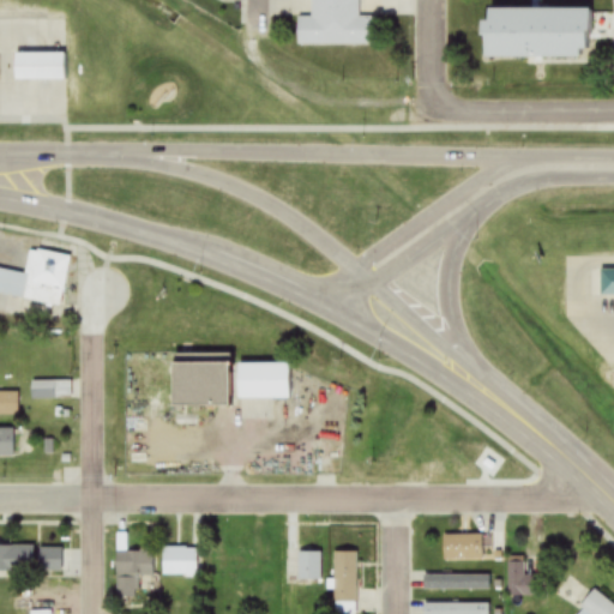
[(373,46),(373,17),(360,17),(360,0),(309,0),(311,17),(298,17),(298,46),(373,46)]
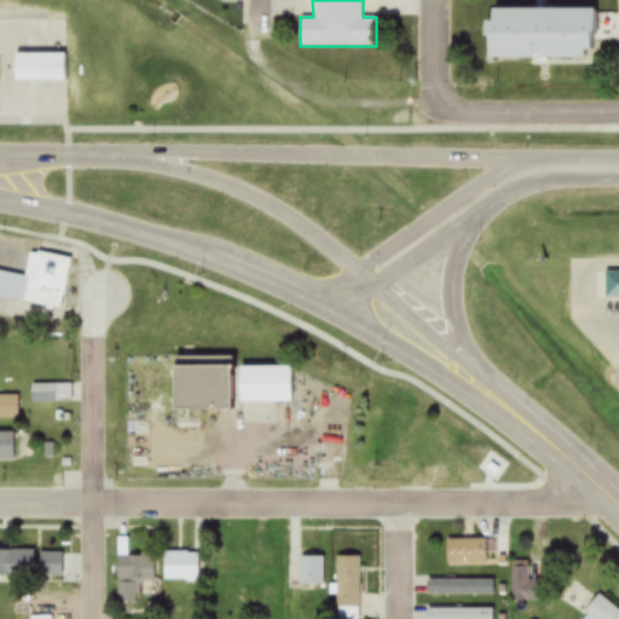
[(489,9),(487,58),(594,59),(595,10),(489,9)]
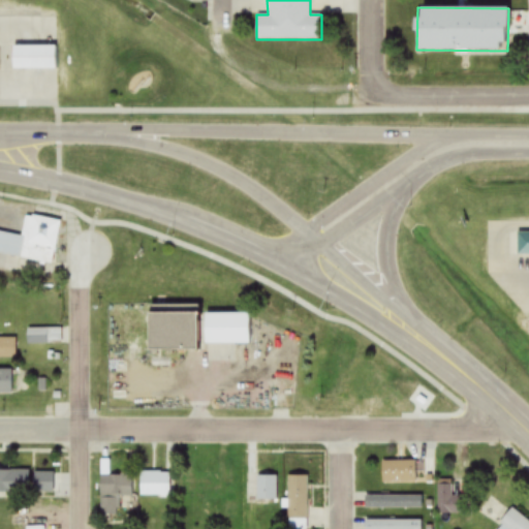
[(13,39),(56,39),(56,62),(14,62),(13,39)]
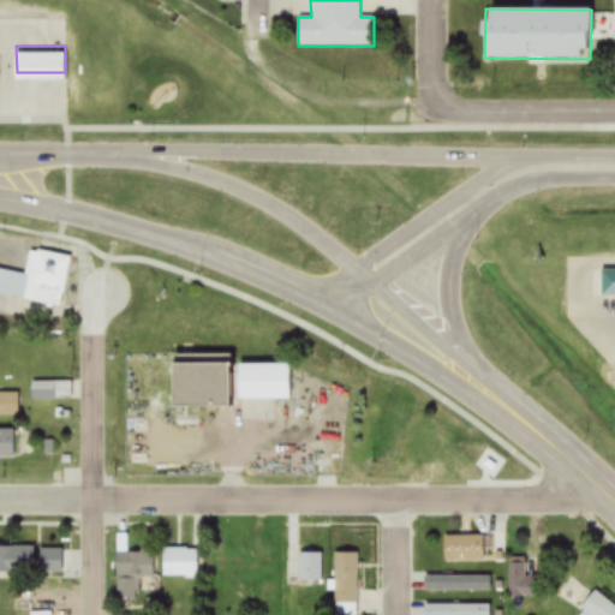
[(0,296),(63,306),(71,257),(30,250),(27,274),(0,269),(0,296)]
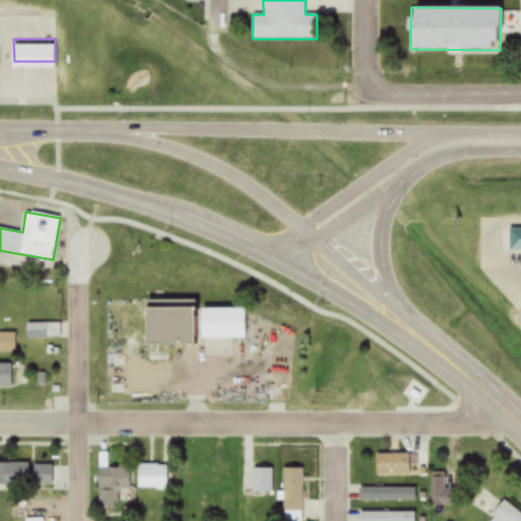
[(520,228),(510,228),(510,252),(520,252),(520,228)]
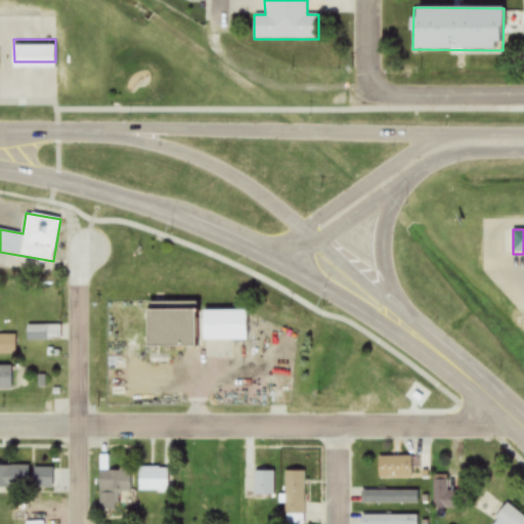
[(147,303),(147,347),(195,347),(195,303),(147,303)]
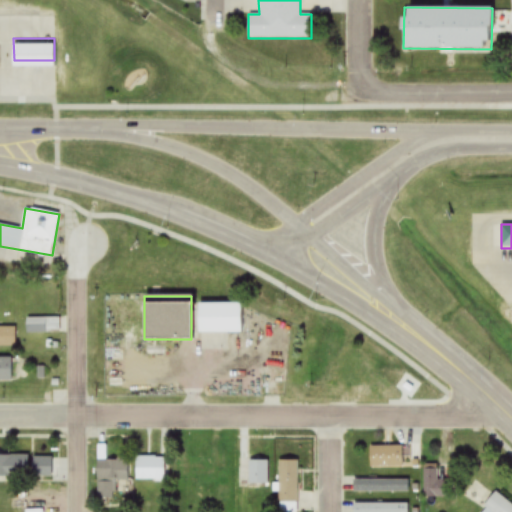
[(198,333),(241,333),(241,303),(198,303),(198,333)]
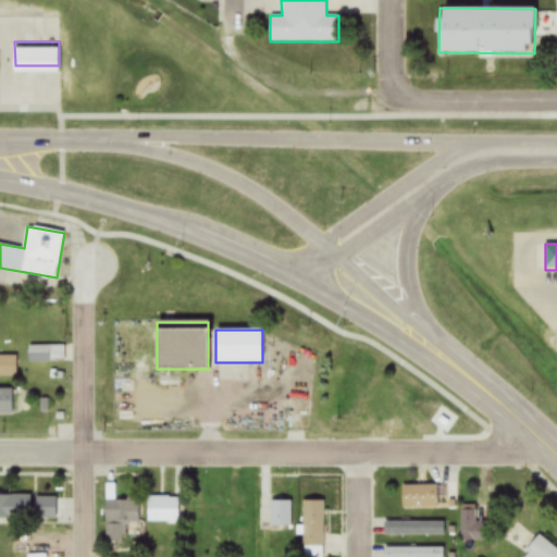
[(65,362),(65,346),(29,346),(29,362),(65,362)]
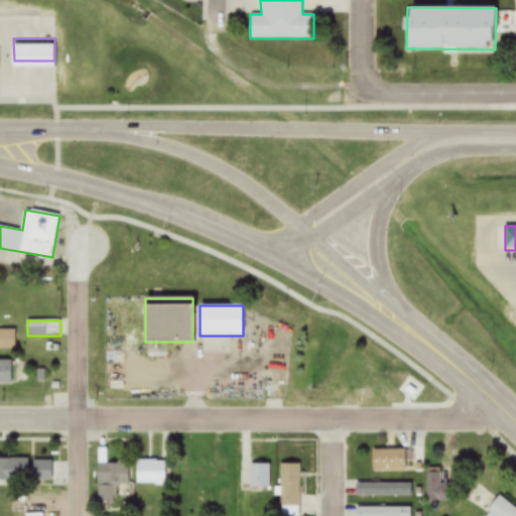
[(16,331),(0,330),(0,350),(16,350),(16,331)]
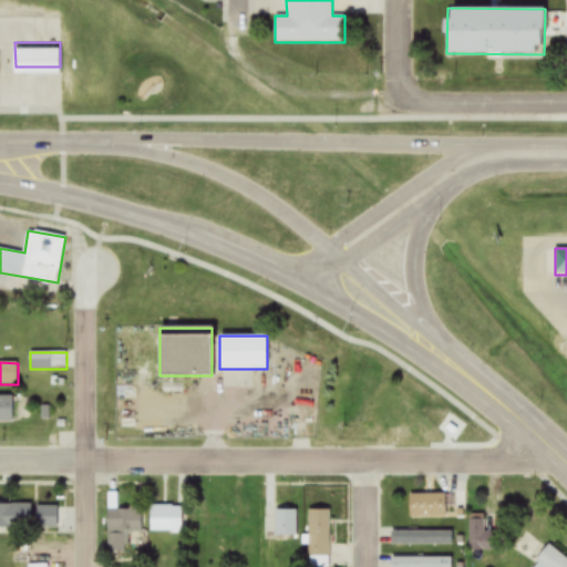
[(13,397),(0,397),(0,422),(13,423),(13,397)]
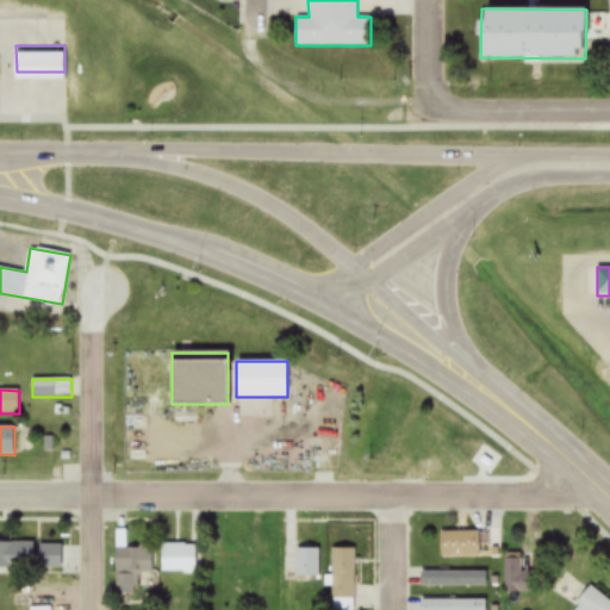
[(480,556),(480,533),(441,533),(441,556),(480,556)]
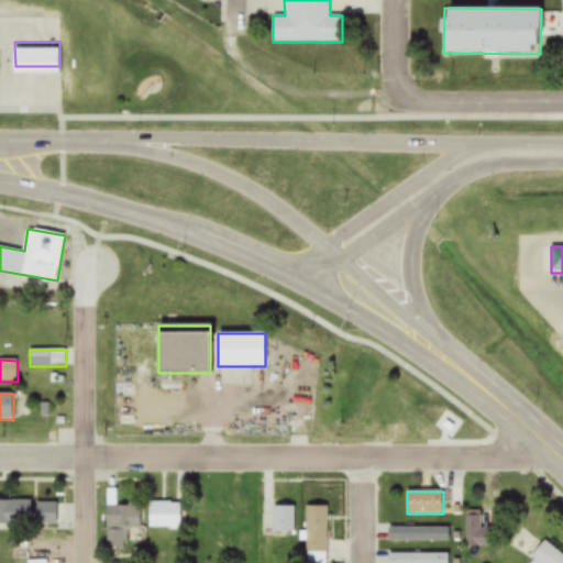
[(32,500),(0,500),(0,526),(32,526),(32,500)]
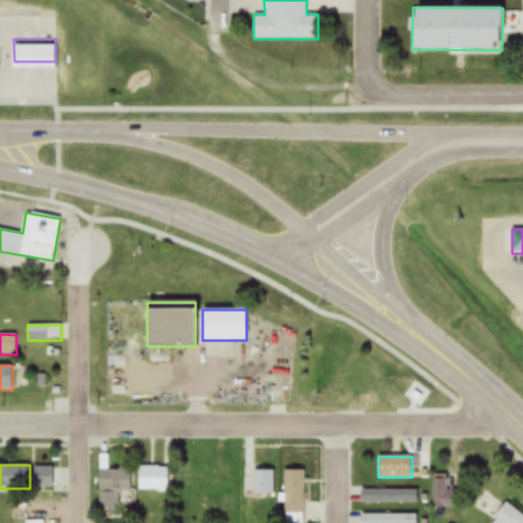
[(139,489),(169,489),(169,466),(139,466),(139,489)]
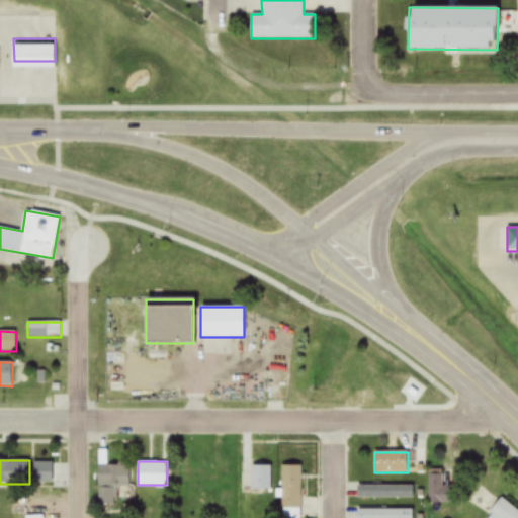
[(130,487),(130,462),(99,463),(99,504),(116,504),(116,487),(130,487)]
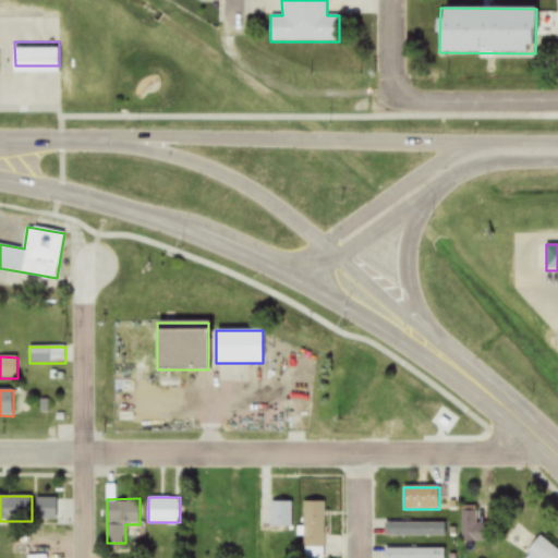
[(64,499),(36,499),(36,521),(64,521),(64,499)]
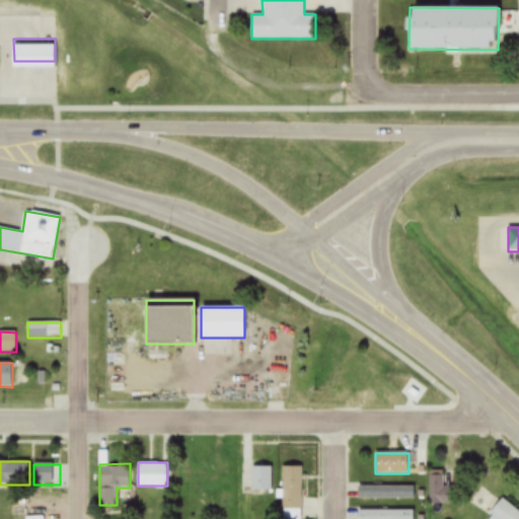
[(252,466),(252,491),(272,491),(272,466),(252,466)]
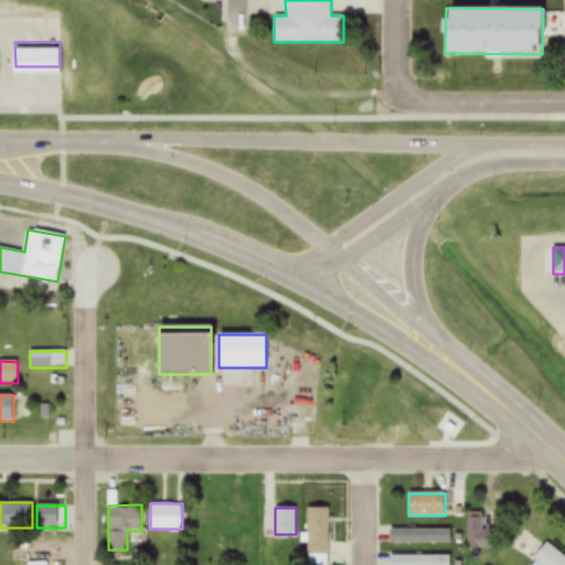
[(329,555),(329,509),(308,509),(308,555),(329,555)]
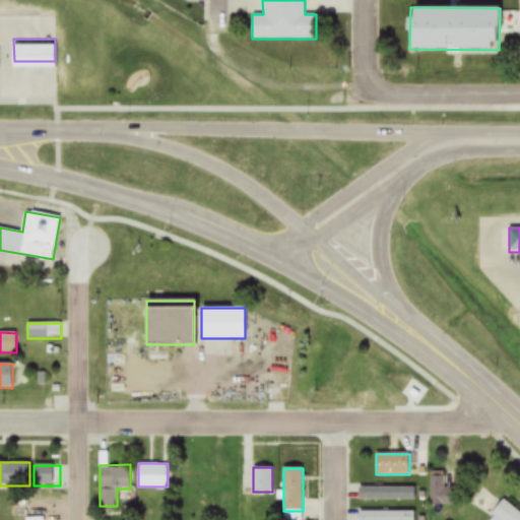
[(431,506),(459,506),(459,488),(444,488),(444,473),(431,473),(431,506)]
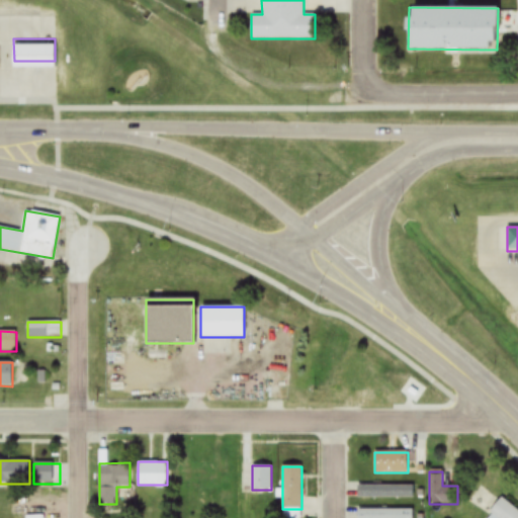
[(414,486),(357,486),(357,497),(414,497),(414,486)]
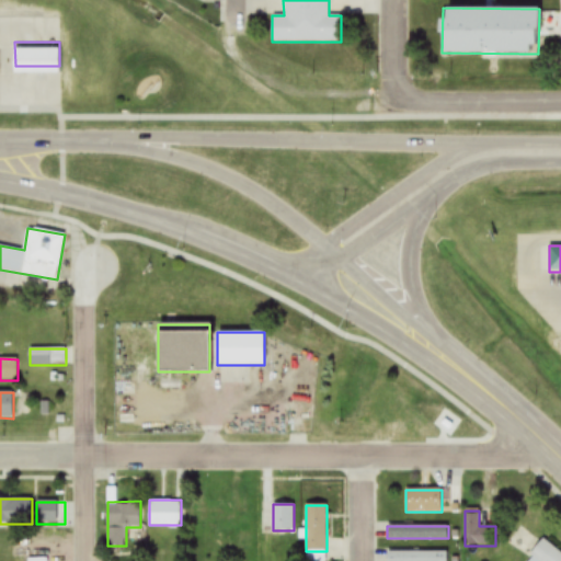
[(560,560),(560,552),(544,539),(526,560),(560,560)]
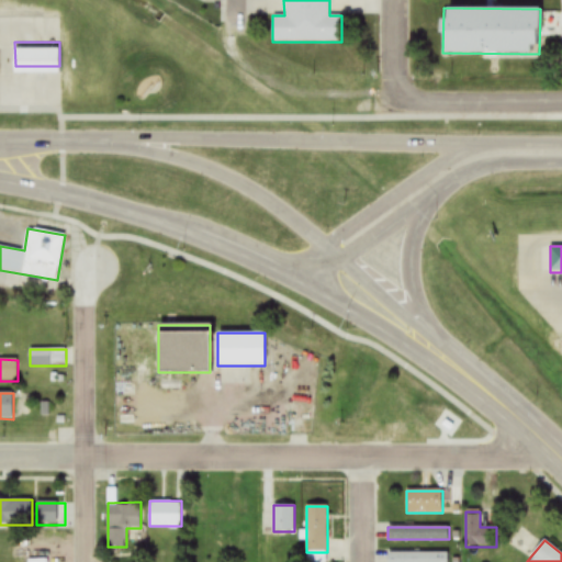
[(389,561),(448,561),(448,552),(389,552),(389,561)]
